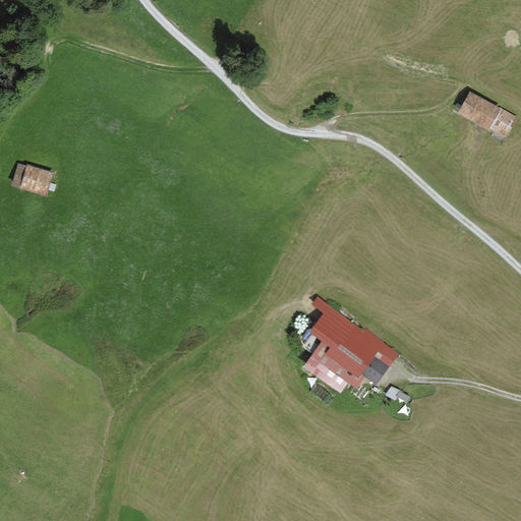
[(499,108),(470,92),(457,113),(488,131),(489,128),(506,138),(518,118),(500,107),(499,108)]
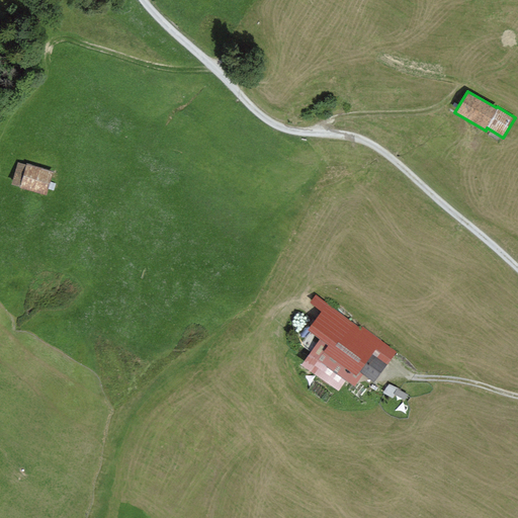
[(54,171),(26,163),(26,165),(17,162),(10,184),(19,187),(19,189),(47,197),(54,171)]
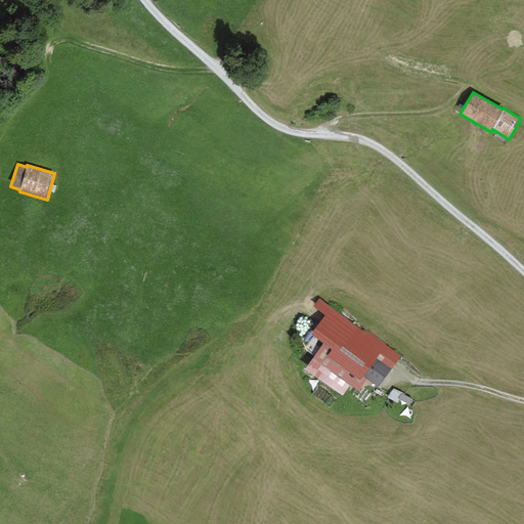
[(331,348),(351,321),(331,307),(311,334),(323,343),(331,348)]
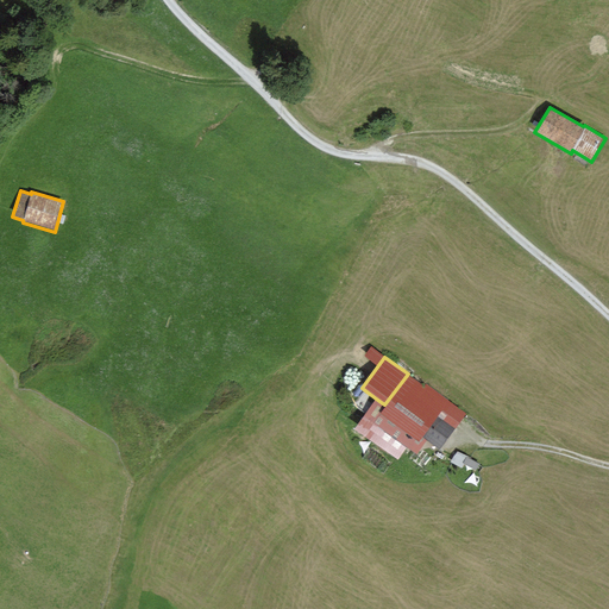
[(449,402),(408,374),(384,405),(376,399),(363,416),(416,453),(426,439),(441,450),(456,429),(438,418),(449,402)]
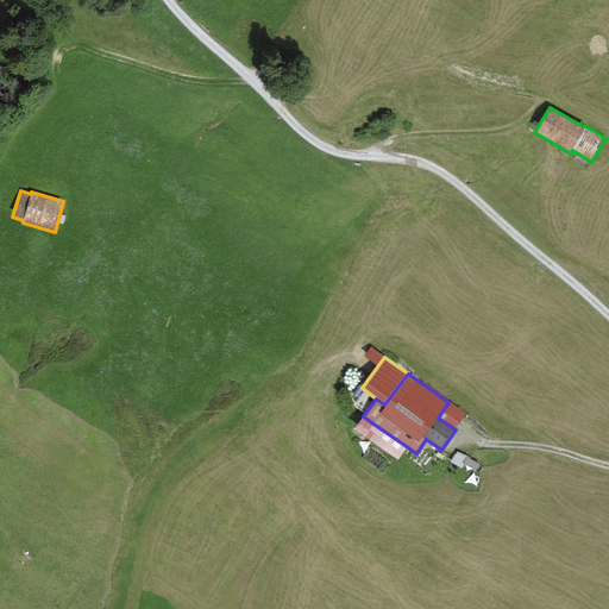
[(449,402),(438,418),(456,429),(465,414),(449,402)]
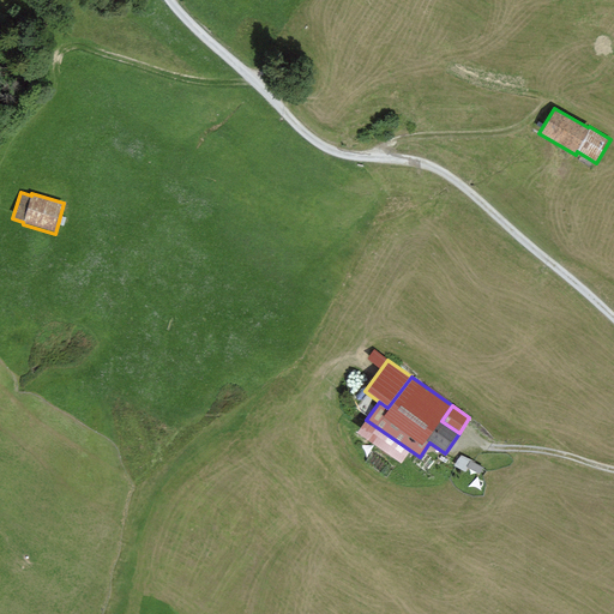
All buildings are outlined.
